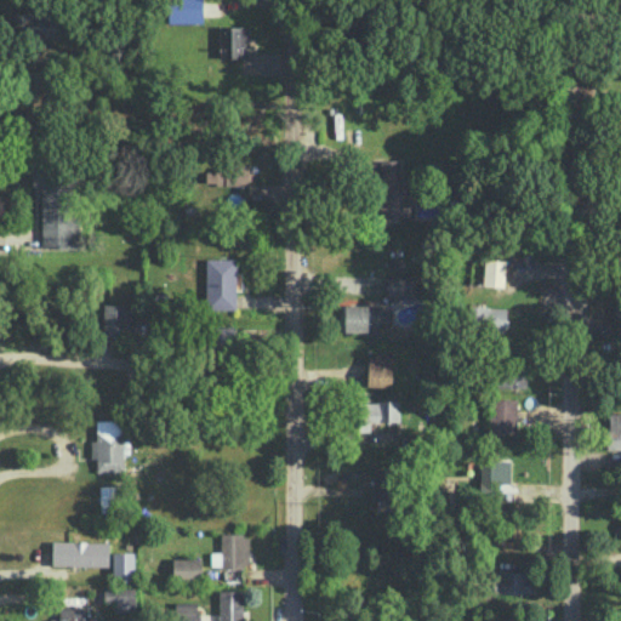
[(167,0),(169,22),(203,21),(201,0),(167,0)]
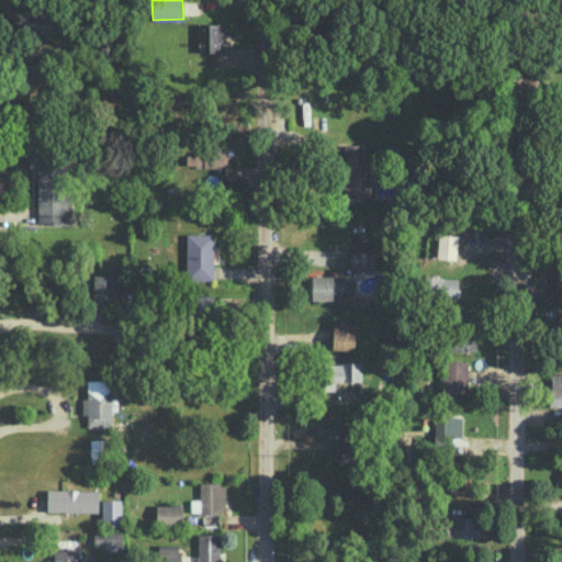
[(199,52),(225,51),(225,23),(199,23),(199,52)]
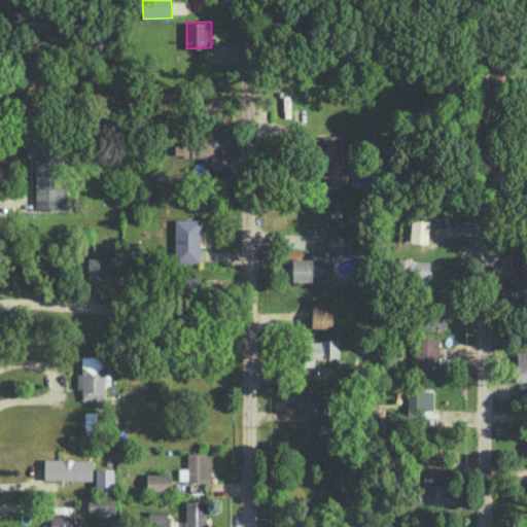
[(175,155),(216,155),(216,139),(174,139),(175,155)]
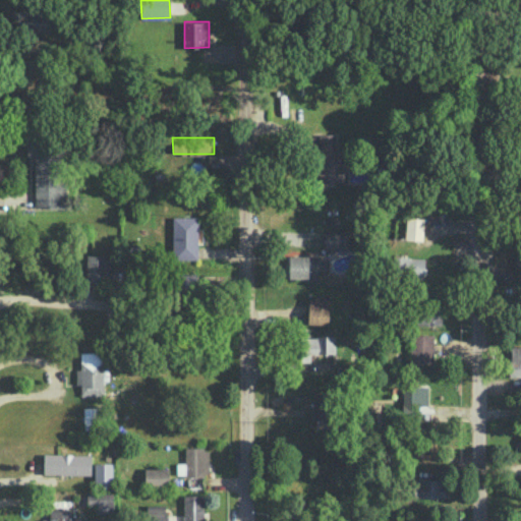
[(34,156),(35,208),(64,208),(64,151),(49,152),(49,140),(26,140),(26,156),(34,156)]
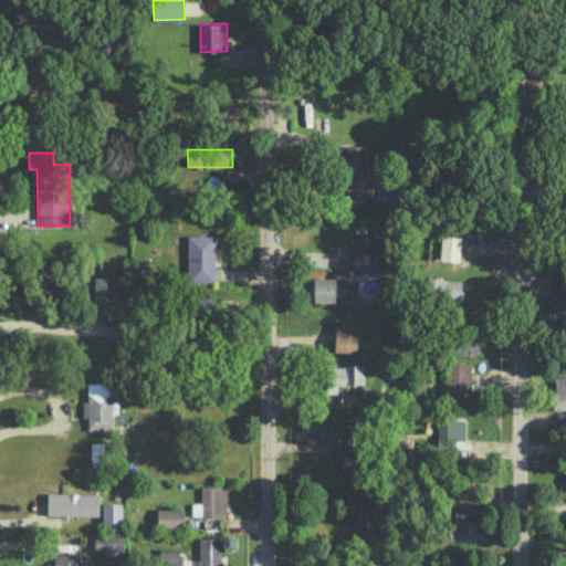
[(188,282),(215,281),(215,234),(187,236),(188,282)]
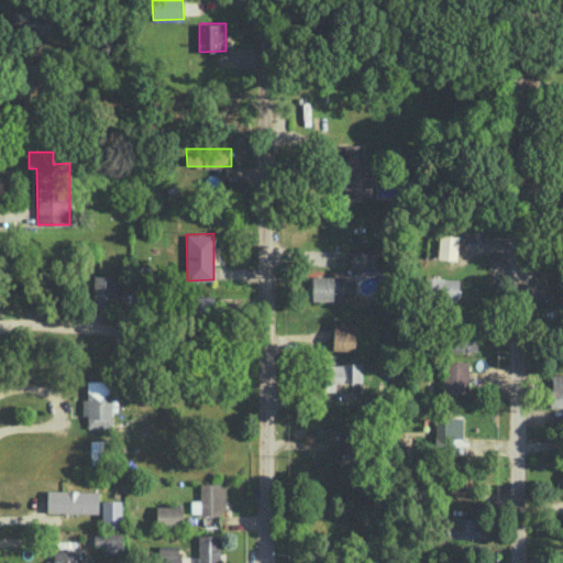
[(457,234),(439,234),(438,258),(456,260),(457,234)]
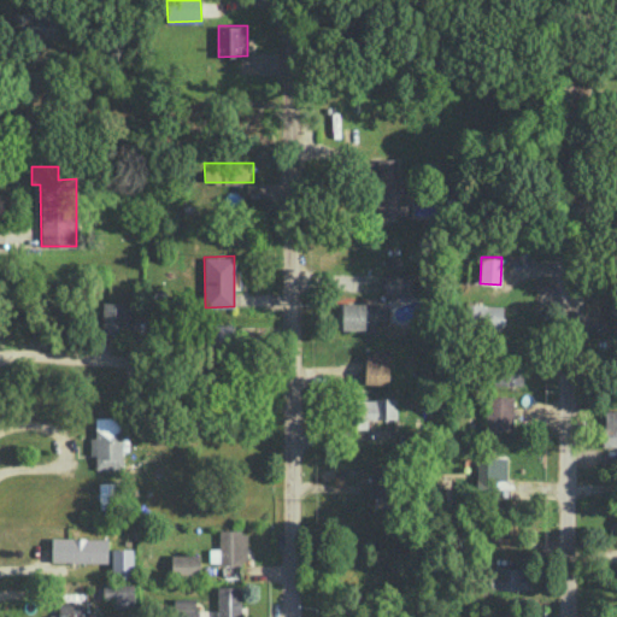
[(385,294),(410,293),(410,272),(385,272),(385,294)]
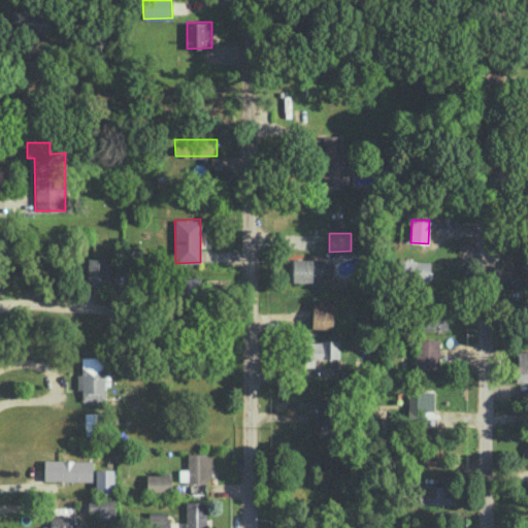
[(107,258),(88,257),(88,284),(114,285),(114,269),(107,269),(107,258)]
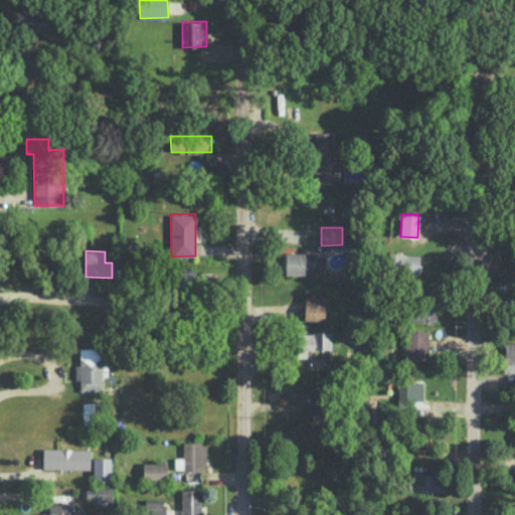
[(285,276),(314,275),(314,267),(325,266),(324,251),(284,252),(285,276)]
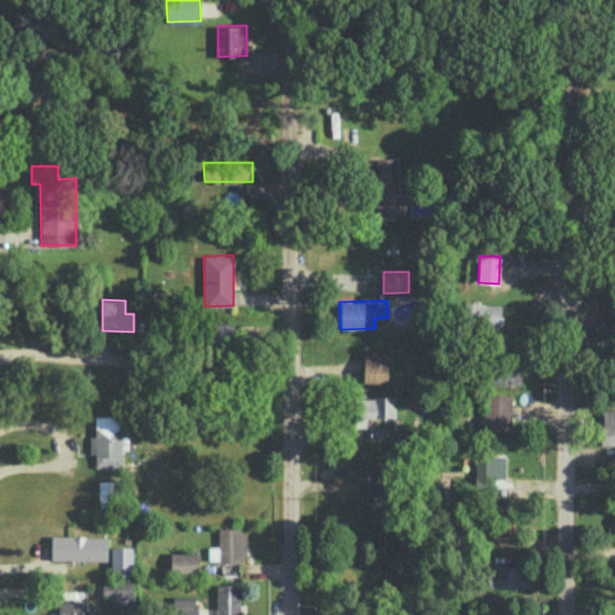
[(463,324),(501,327),(502,304),(464,302),(463,324)]
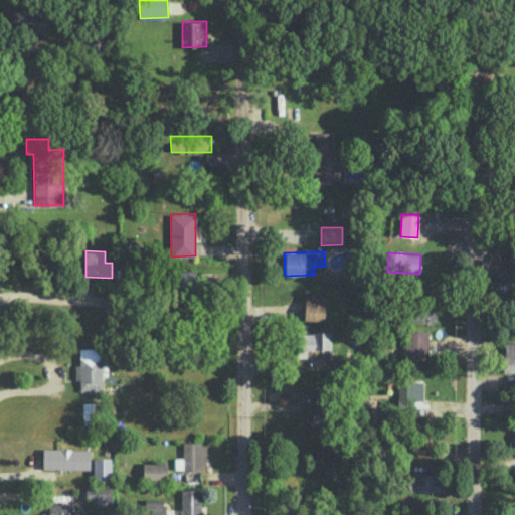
[(195,271),(176,270),(176,289),(194,290),(195,271)]
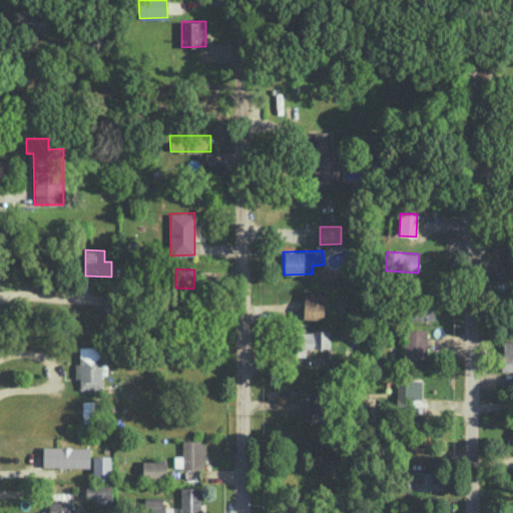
[(324,291),(304,290),(304,318),(324,319),(324,291)]
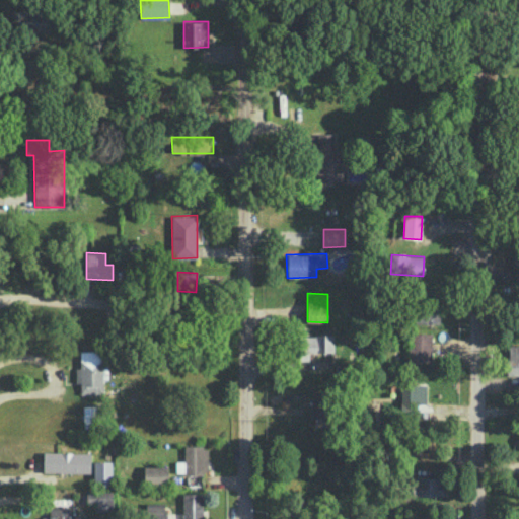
[(415,323),(440,322),(439,308),(415,308),(415,323)]
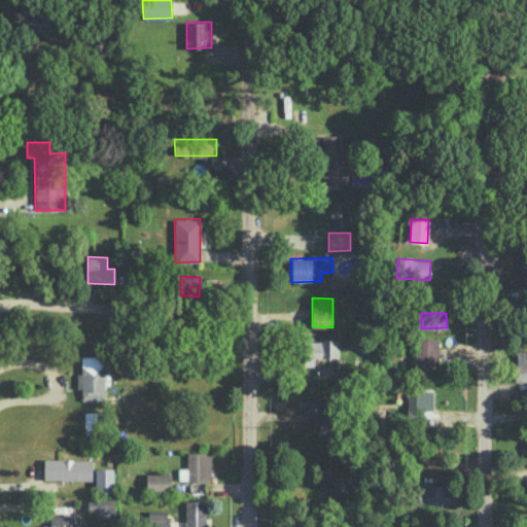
[(415,364),(437,364),(438,338),(416,338),(415,364)]
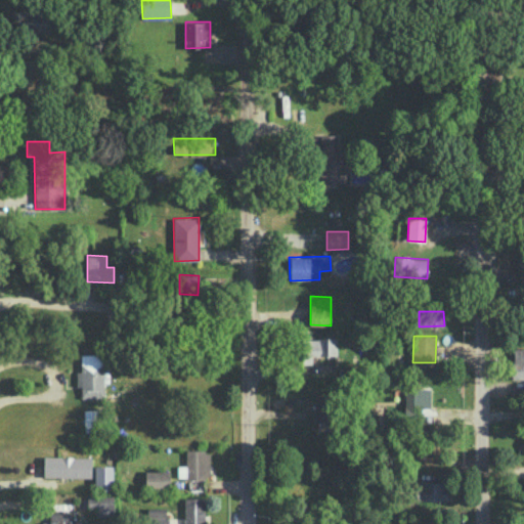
[(337,338),(301,338),(302,363),(312,363),(312,355),(337,354),(337,338)]
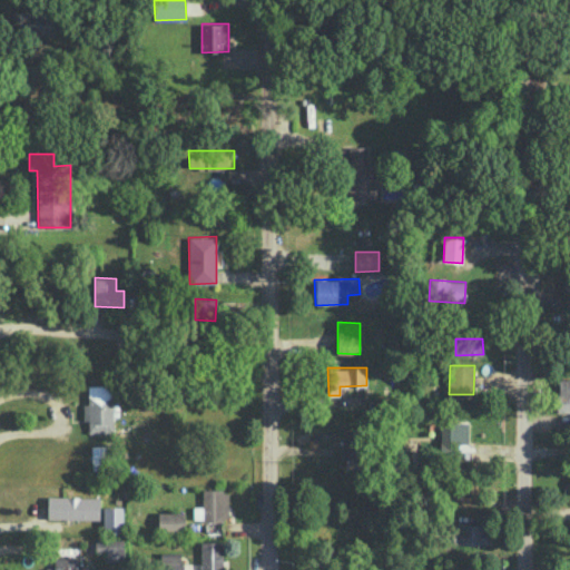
[(569,412),(569,377),(558,377),(558,412),(569,412)]
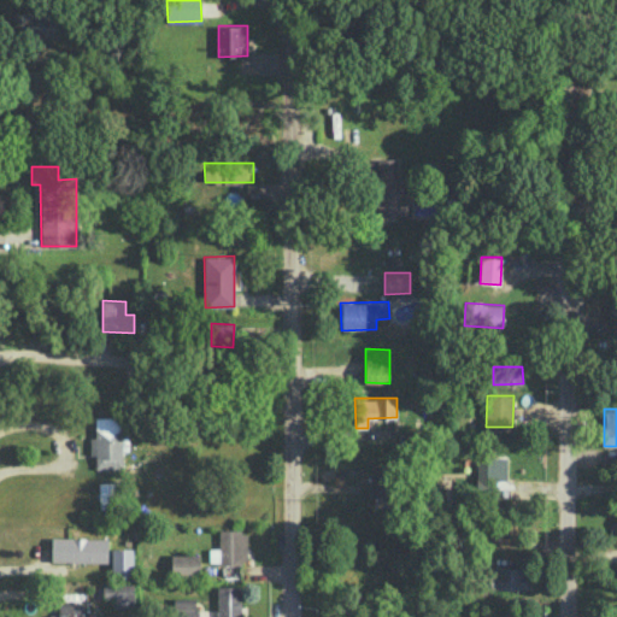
[(97,469),(123,468),(122,416),(95,417),(95,438),(90,438),(90,454),(95,454),(97,469)]
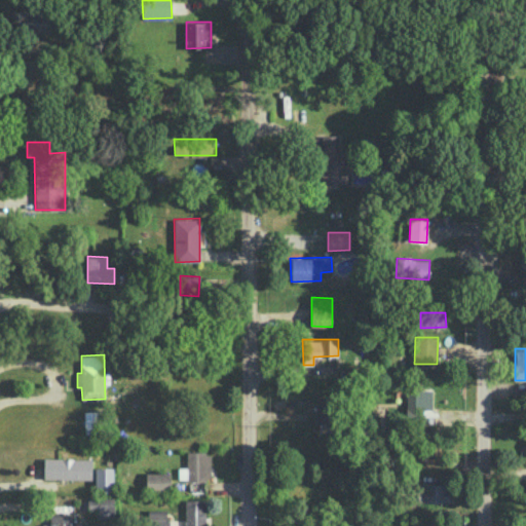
[(431,408),(431,389),(406,389),(407,416),(422,416),(421,409),(431,408)]
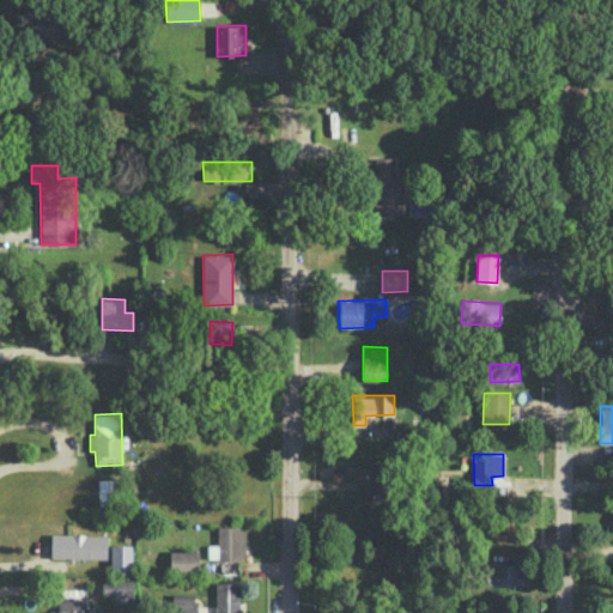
[(368,493),(387,493),(387,461),(368,461),(368,493)]
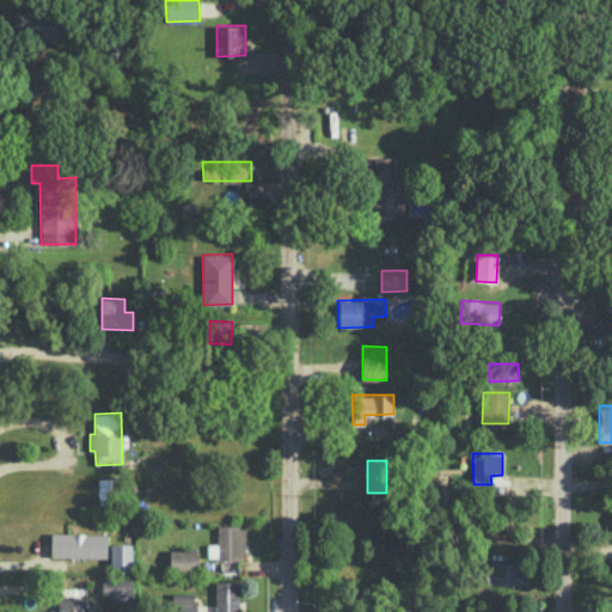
[(99,505),(112,503),(112,493),(116,493),(116,477),(98,478),(99,505)]
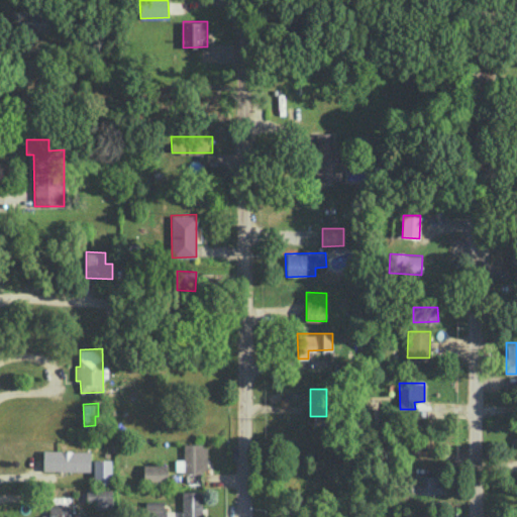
[(184,443),(185,473),(207,473),(207,443),(184,443)]
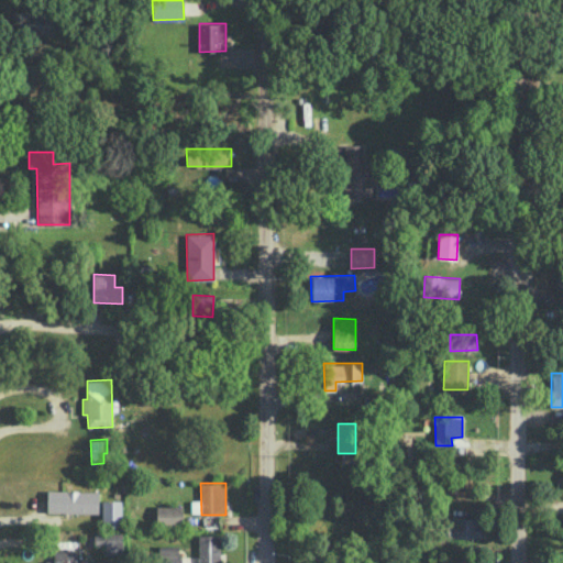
[(98,512),(99,492),(47,490),(47,511),(98,512)]
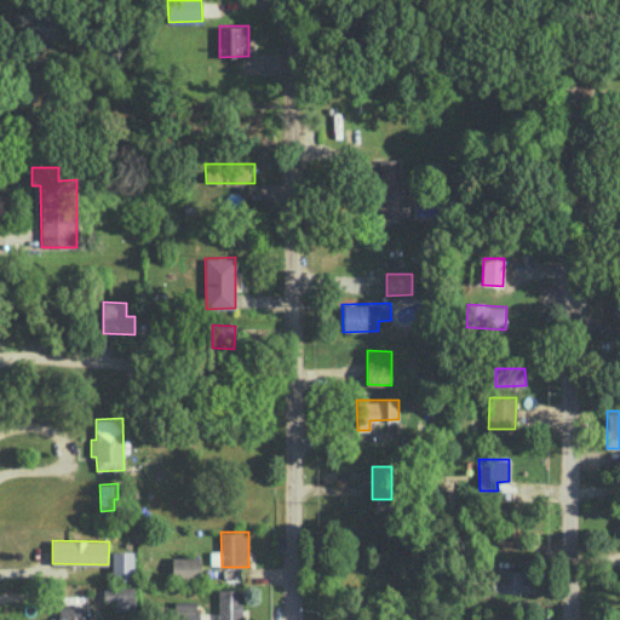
[(135,551),(113,551),(112,579),(133,579),(135,551)]
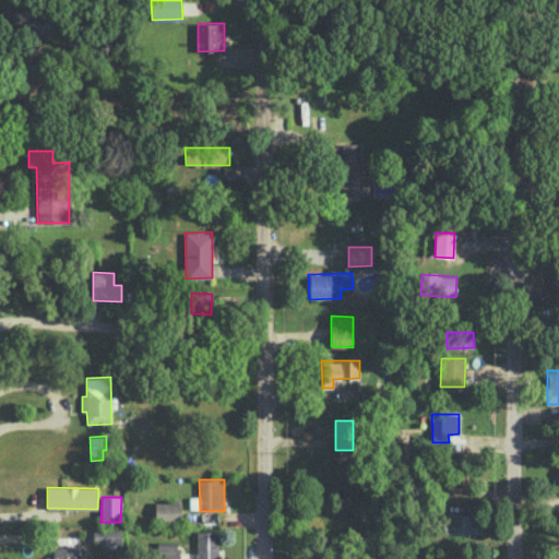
[(181,501),(155,502),(156,522),(181,521),(181,501)]
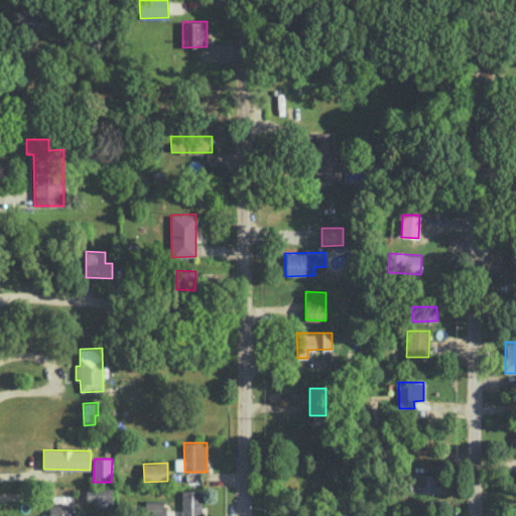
[(435,476),(410,476),(410,492),(445,493),(446,481),(435,481),(435,476)]
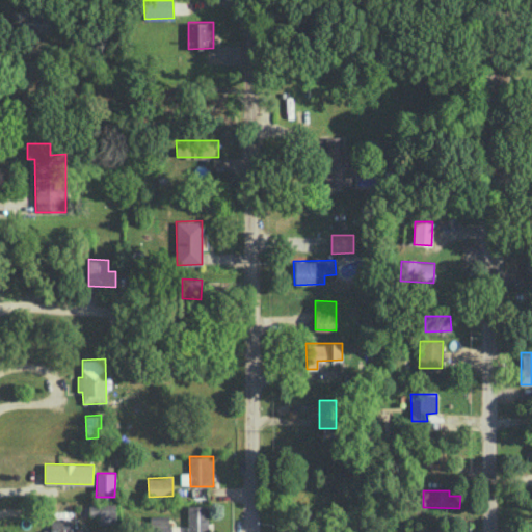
[(88,516),(115,517),(115,503),(88,502),(88,516)]
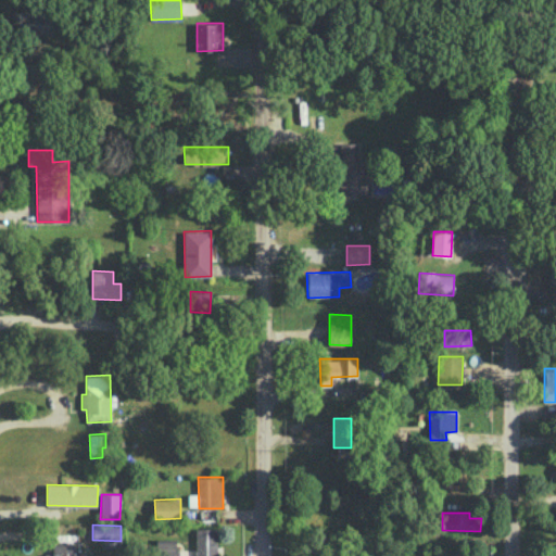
[(217,528),(197,528),(197,555),(217,555),(217,528)]
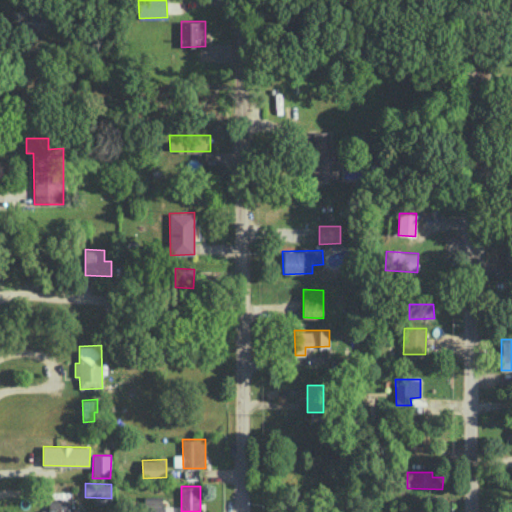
[(144,511),(163,511),(163,495),(144,496),(144,511)]
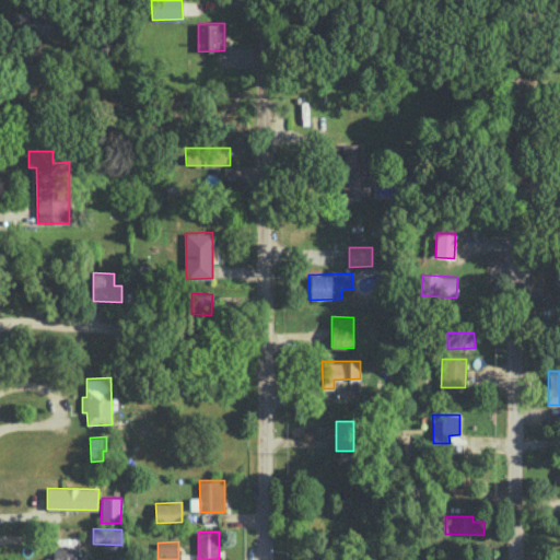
[(78,559),(78,548),(46,547),(46,559),(78,559)]
